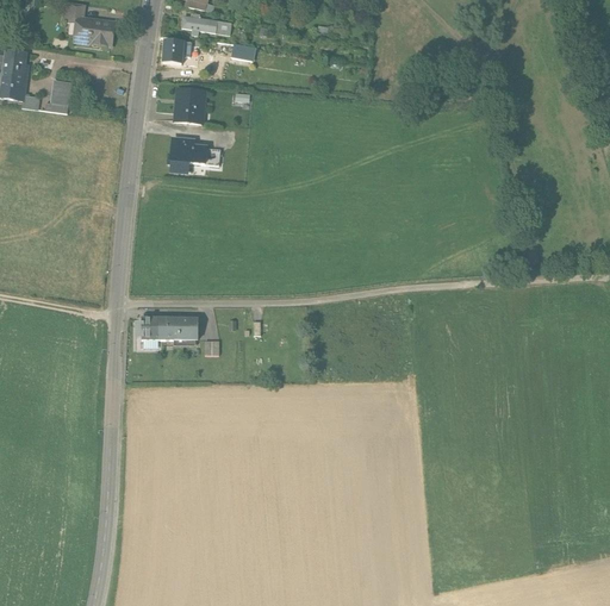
[(207,2),(198,0),(186,0),(185,5),(205,10),(207,2)]
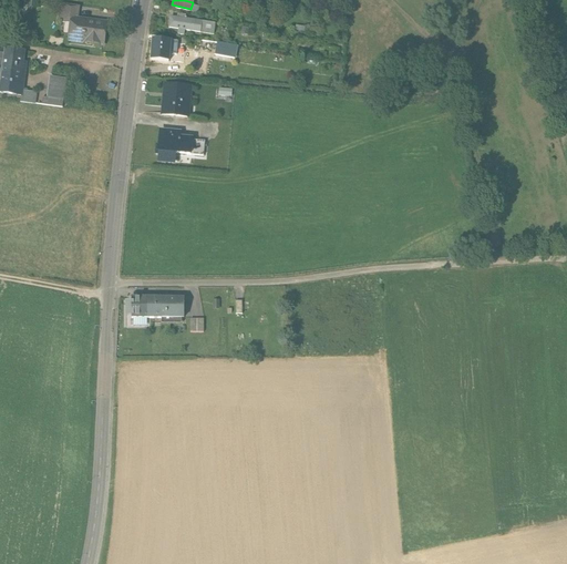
[(78,3),(64,1),(63,12),(60,11),(59,19),(61,20),(61,18),(71,19),(71,14),(76,16),(78,3)]
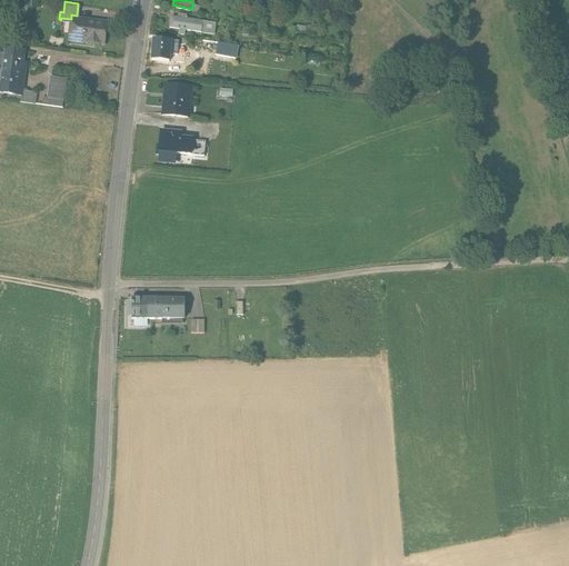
[(202,19),(186,17),(186,13),(181,12),(180,17),(171,15),(169,25),(179,27),(178,31),(185,32),(186,28),(201,30),(202,19)]
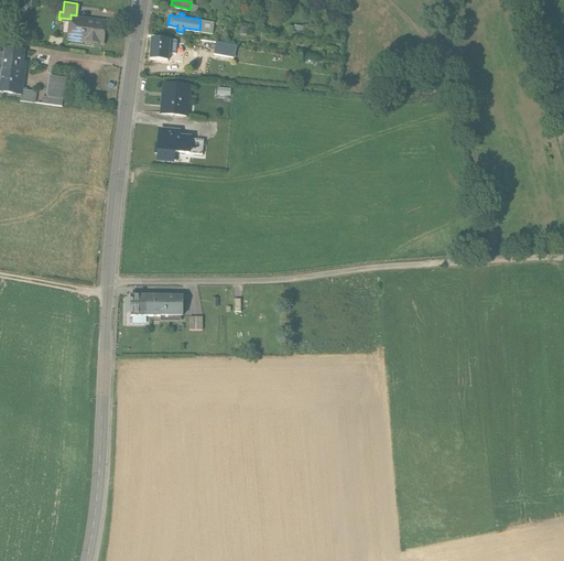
[(76,15),(71,14),(71,19),(68,32),(67,32),(66,38),(101,42),(105,19),(76,15)]
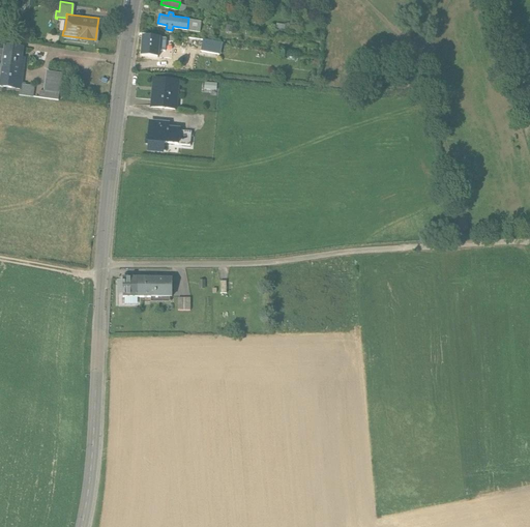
[(200,20),(188,18),(187,28),(199,29),(200,20)]
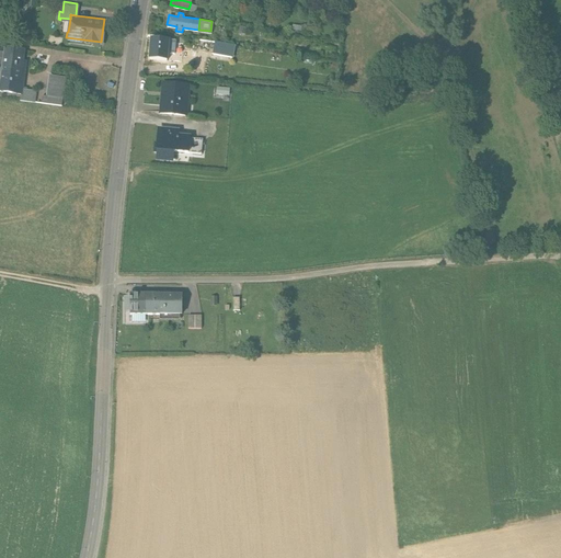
[(168,38),(151,37),(150,57),(167,58),(168,38)]
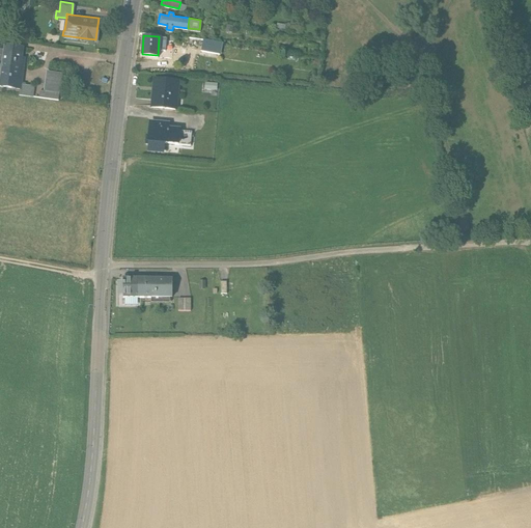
[(223,40),(202,37),(201,49),(221,52),(223,40)]
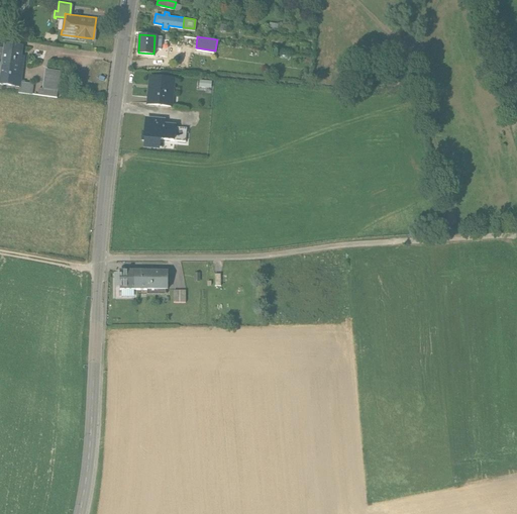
[(37,53),(48,53),(48,39),(27,39),(27,44),(38,45),(37,53)]
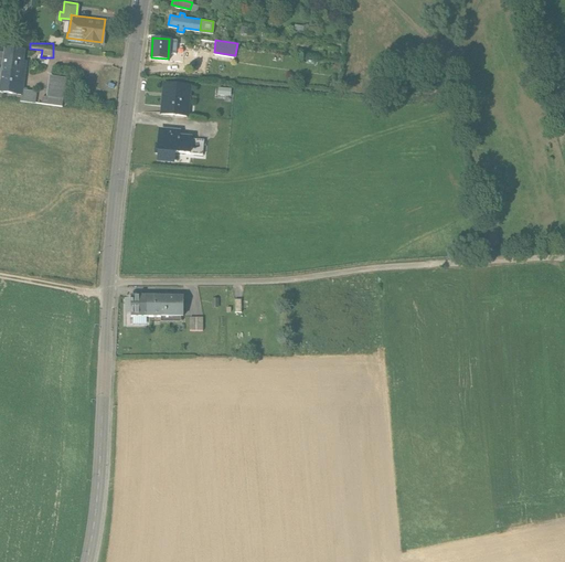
[(7,45),(6,45),(6,46),(0,45),(0,65),(3,66),(1,77),(0,76),(0,89),(21,93),(22,93),(22,88),(25,65),(22,65),(24,49),(7,45)]
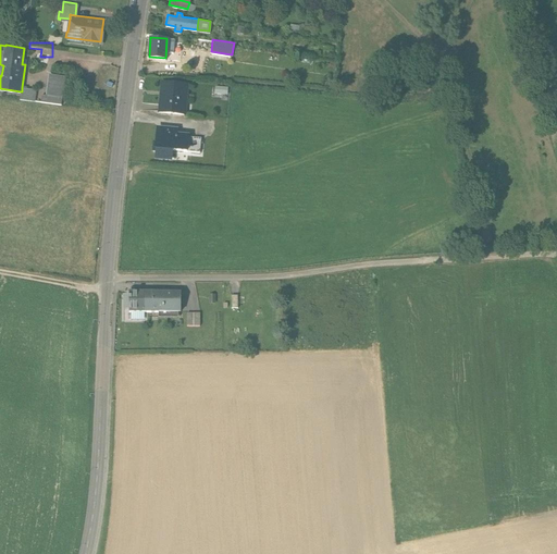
[(65,75),(49,72),(45,93),(63,95),(65,75)]
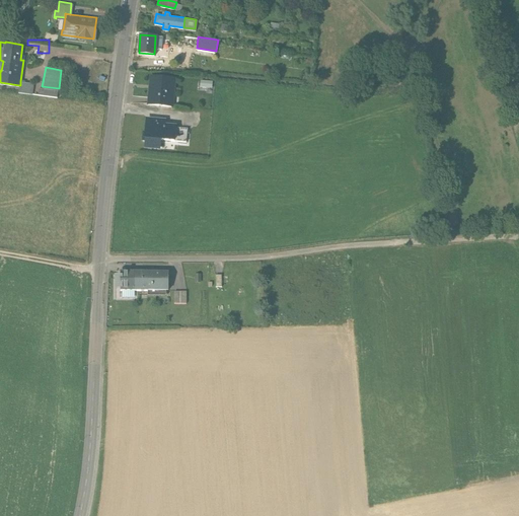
[(174,78),(152,76),(151,87),(149,87),(148,102),(170,104),(171,93),(173,93),(174,78)]
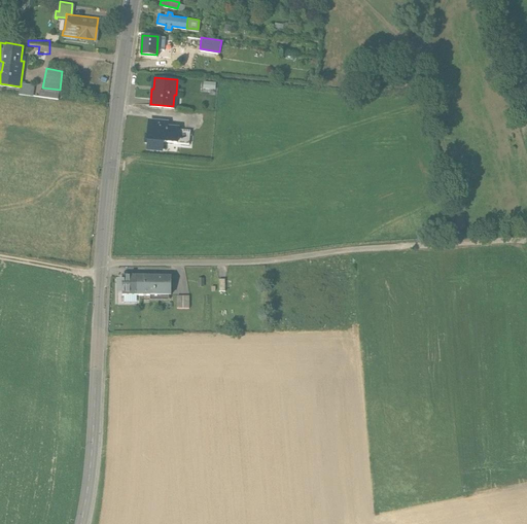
[(35,84),(21,82),(21,86),(20,86),(20,92),(34,94),(35,84)]
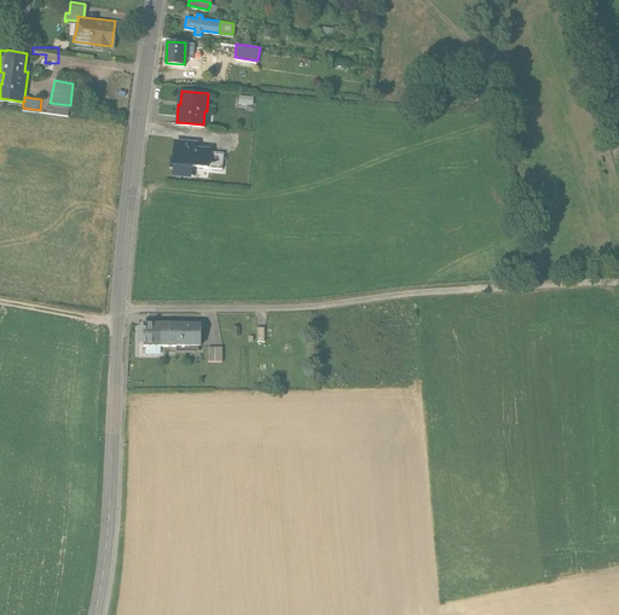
[(50,103),(48,103),(47,111),(69,115),(70,105),(50,103)]
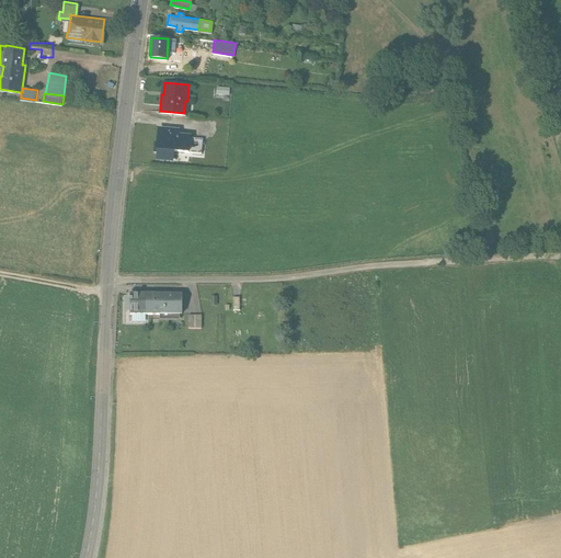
[(178,129),(158,128),(157,143),(155,141),(153,149),(158,150),(157,157),(172,158),(173,149),(189,150),(190,136),(178,135),(178,129)]
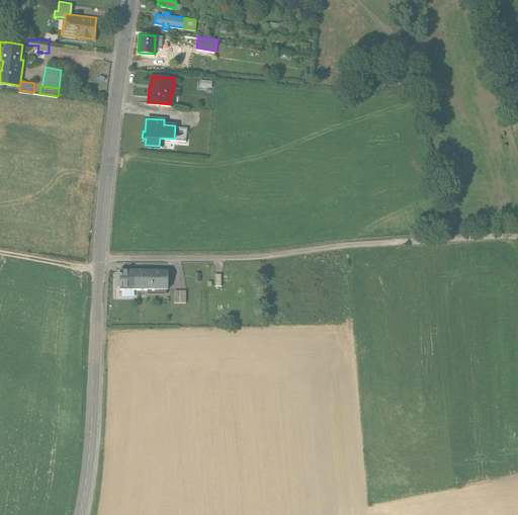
[(187,126),(175,125),(174,139),(186,140),(187,126)]
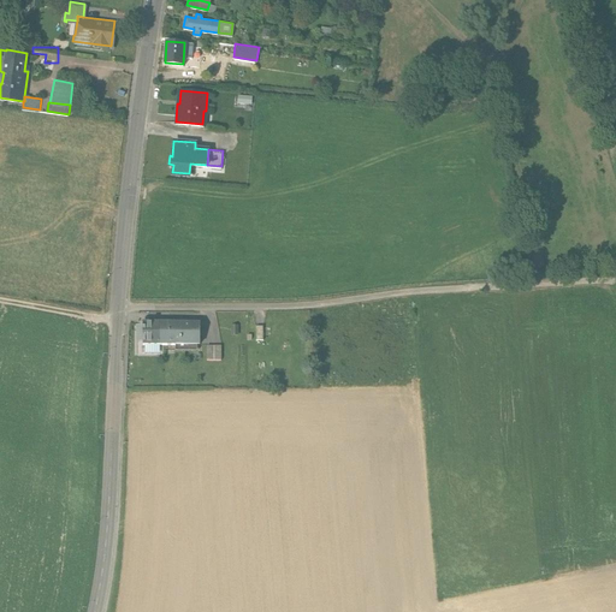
[(200,321),(142,321),(142,327),(136,327),(137,340),(143,340),(143,343),(175,343),(200,342),(200,321)]
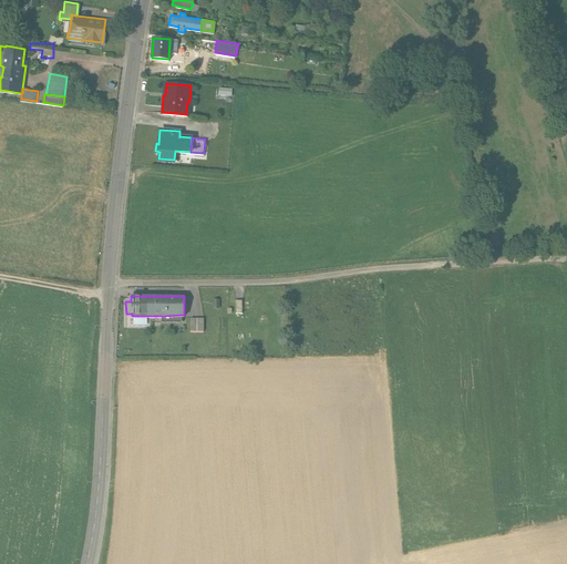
[(203,317),(189,317),(191,331),(204,331),(203,317)]
